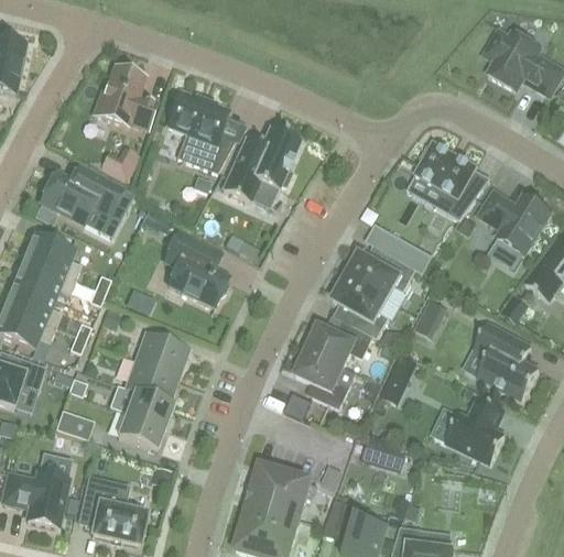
[(499,30),(491,42),(484,54),(496,62),(488,75),(516,90),(522,79),(550,95),(563,71),(537,55),(541,48),(512,32),(510,36),(499,30)]
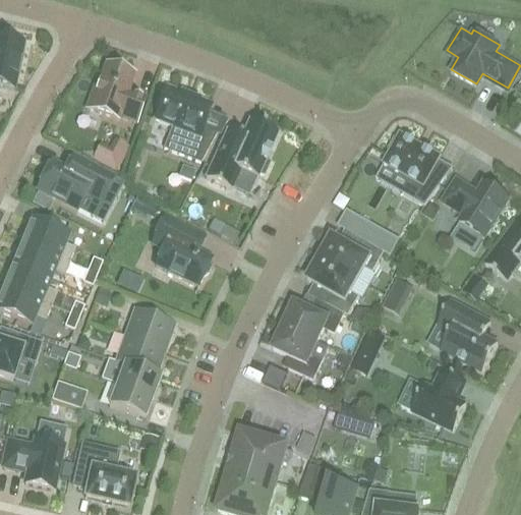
[(0,81),(13,84),(22,41),(0,35),(0,81)]
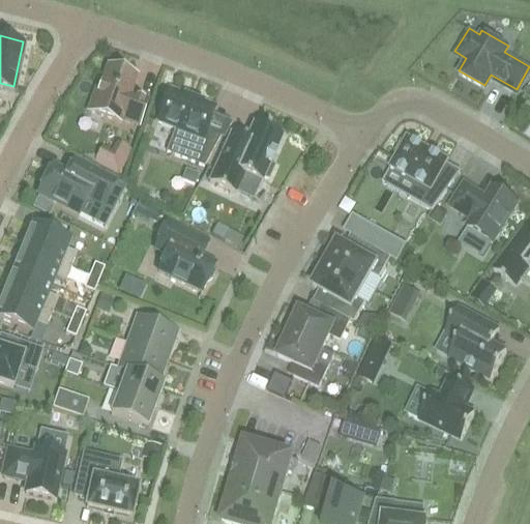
[(148,96),(129,89),(136,71),(129,69),(130,64),(116,60),(115,64),(108,62),(97,90),(94,89),(88,107),(119,118),(121,114),(139,120),(148,96)]
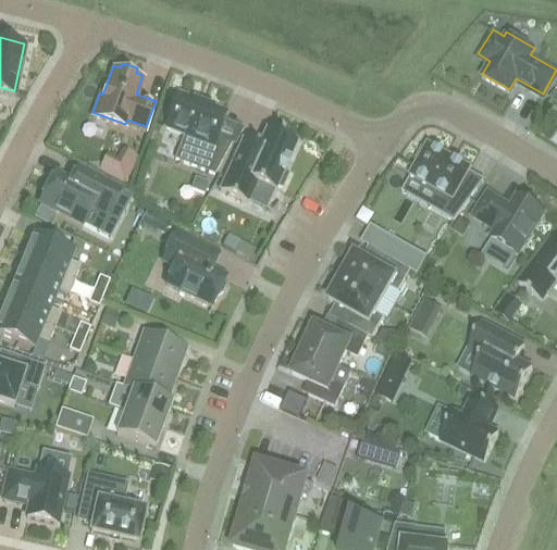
[(214,170),(231,138),(232,138),(217,132),(226,108),(178,89),(177,94),(174,92),(169,104),(172,105),(165,123),(201,137),(192,161),(214,170)]
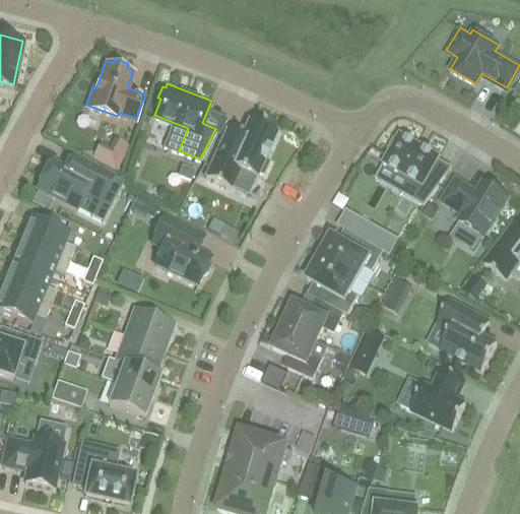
[(226,125),(217,146),(205,174),(231,185),(240,166),(257,174),(259,170),(263,172),(269,158),(265,156),(277,129),(265,124),(267,119),(254,113),(252,118),(249,116),(242,132),(226,125)]
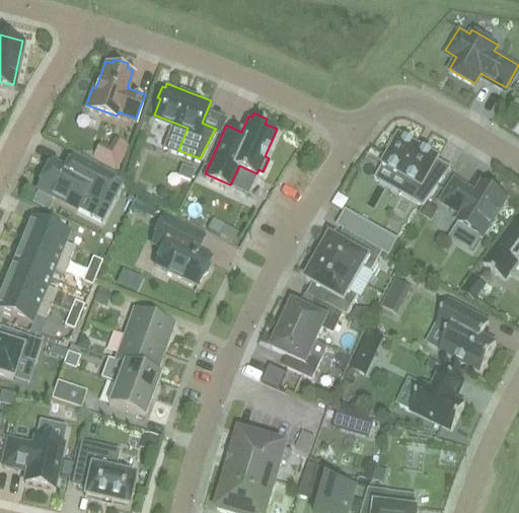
[(423,203),(438,181),(426,174),(438,154),(398,131),(396,136),(393,135),(386,146),(389,147),(382,160),(411,176),(402,191),(423,203)]
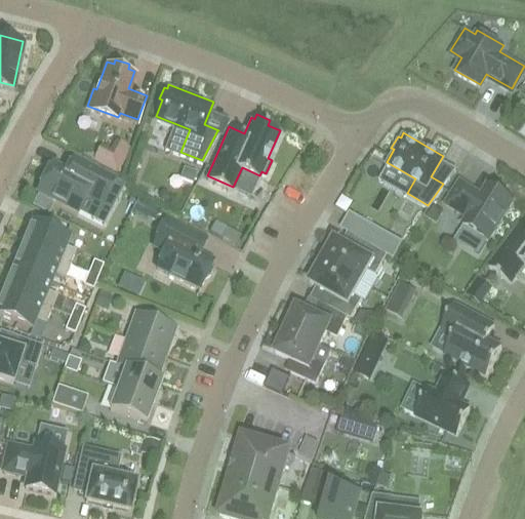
[(125,169),(137,143),(125,136),(118,152),(102,145),(96,155),(125,169)]
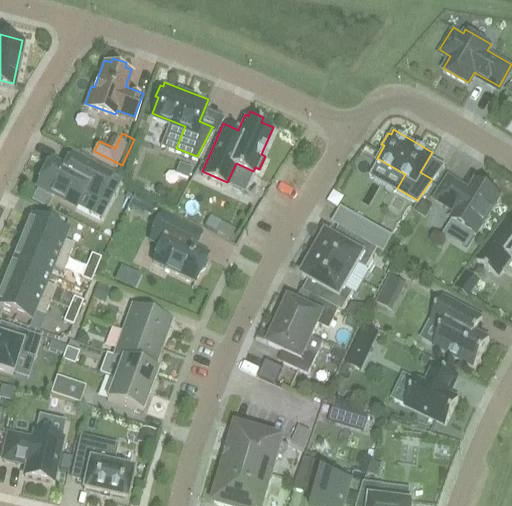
[(72,150),(65,163),(50,156),(49,159),(44,160),(41,168),(42,172),(37,182),(76,203),(84,187),(99,194),(112,170),(72,150)]
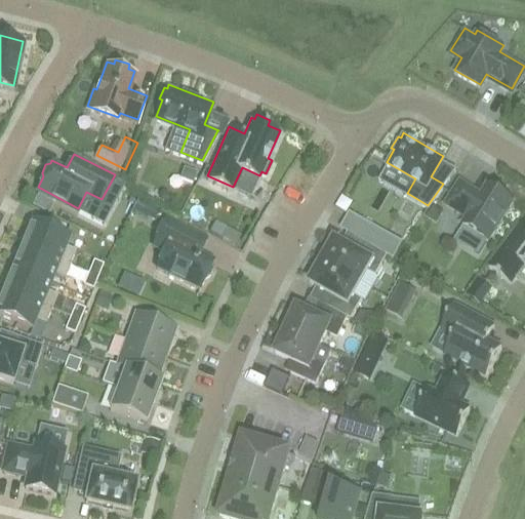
[(487,183),(482,192),(459,177),(445,200),(468,214),(462,222),(487,237),(513,198),(487,183)]
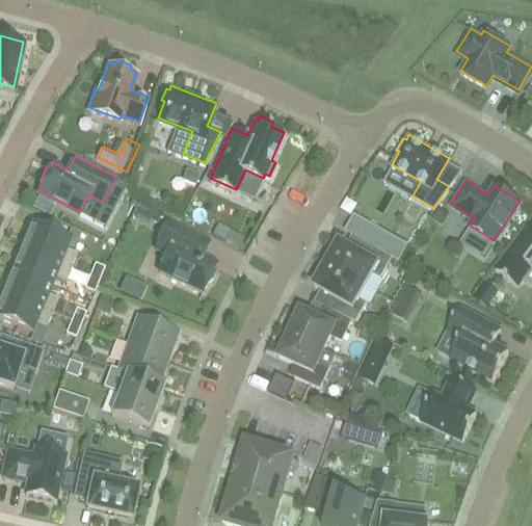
[(210,239),(201,235),(167,218),(155,245),(167,251),(159,268),(203,289),(208,278),(212,277),(216,269),(214,265),(216,262),(202,255),(210,239)]
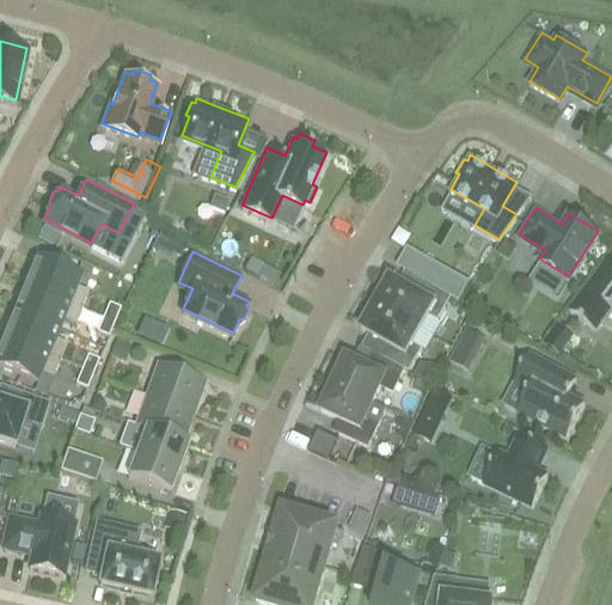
[(37,254),(26,281),(83,304),(89,288),(77,282),(81,272),(37,254)]
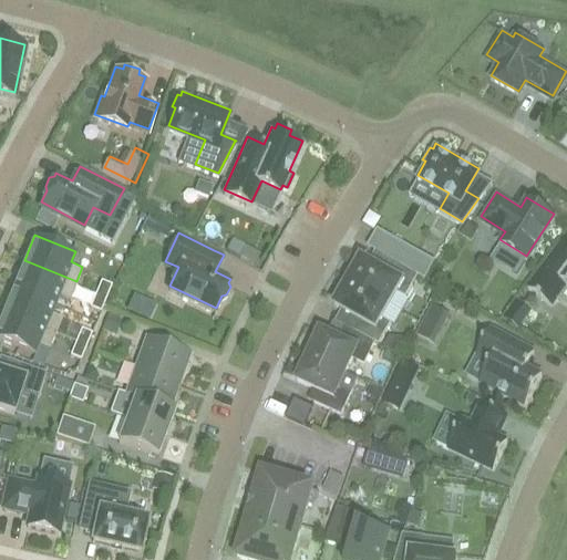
[(566,242),(562,239),(528,284),(552,302),(566,281),(566,242)]
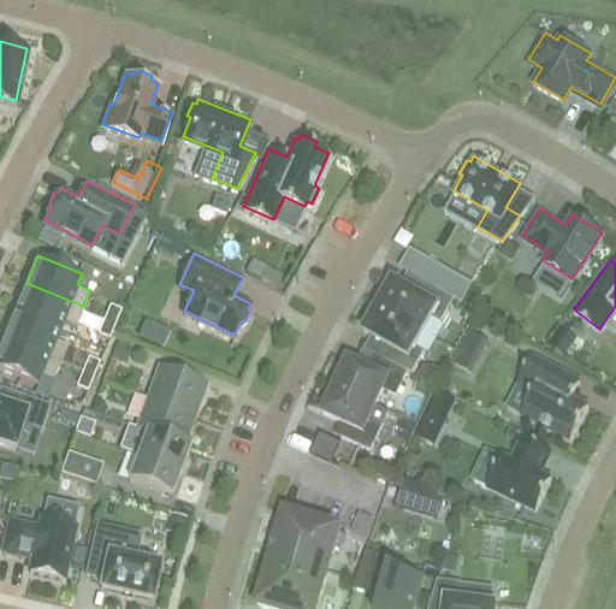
[(455,295),(454,295),(461,300),(473,281),(439,261),(428,281),(455,295)]
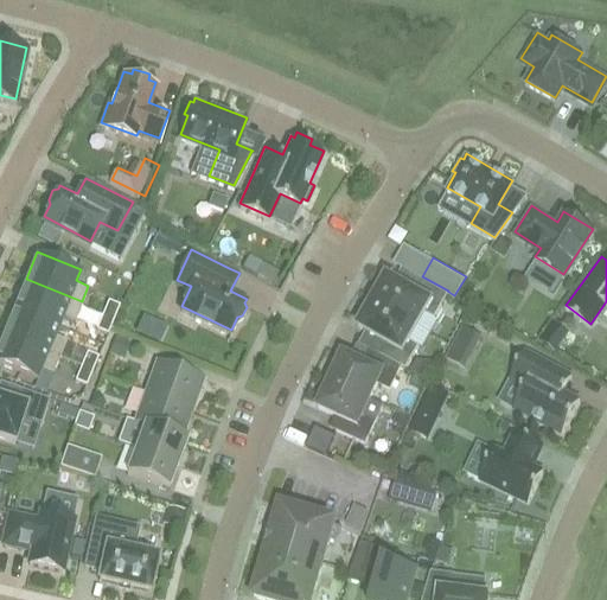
[(268,259),(262,270),(279,279),(285,268),(268,259)]
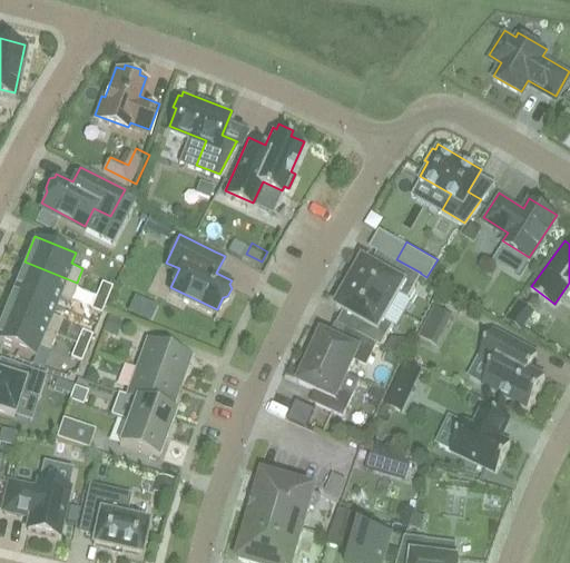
[(353,262),(345,276),(391,303),(399,289),(408,295),(421,273),(396,259),(390,270),(363,255),(357,265),(353,262)]
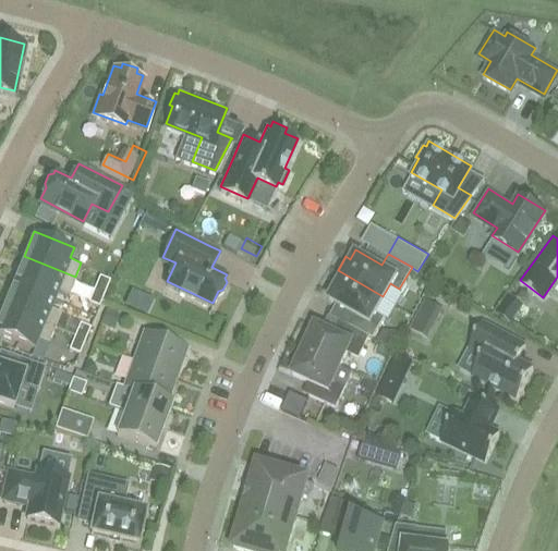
[(69,292),(75,277),(24,256),(14,280),(53,296),(58,286),(69,292)]
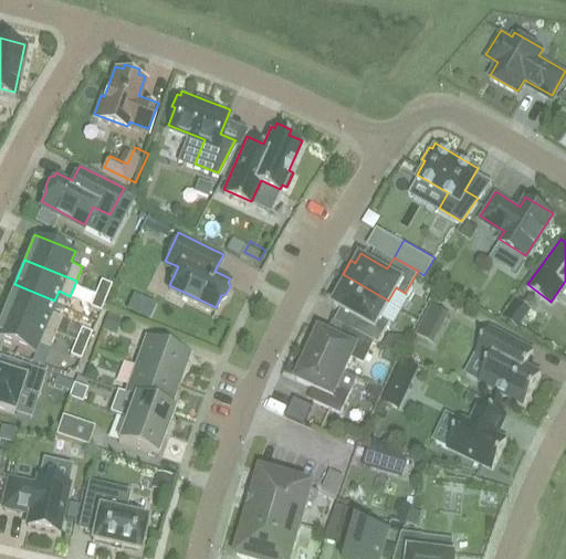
[(388,301),(343,274),(334,288),(338,292),(333,301),(359,316),(354,327),(359,330),(374,338),(378,340),(390,318),(381,313),(388,301)]
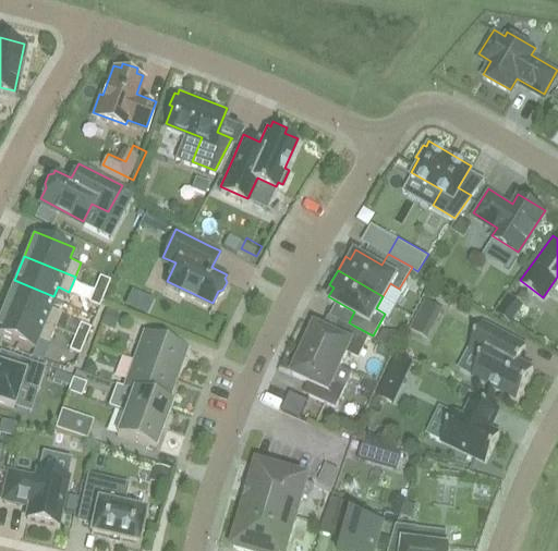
[(95,285),(105,289),(110,277),(99,272),(95,285)]
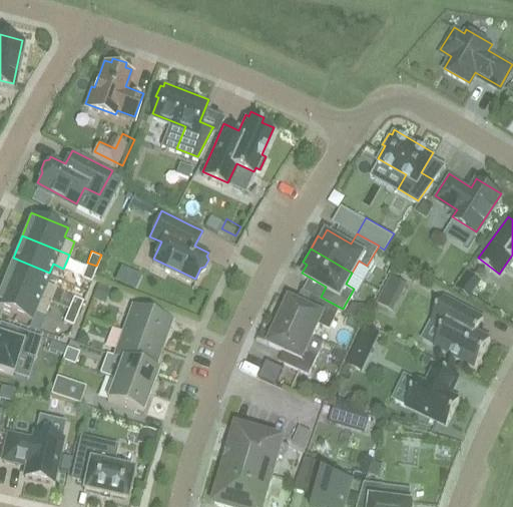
[(46,281),(49,273),(13,258),(4,279),(51,298),(56,285),(46,281)]
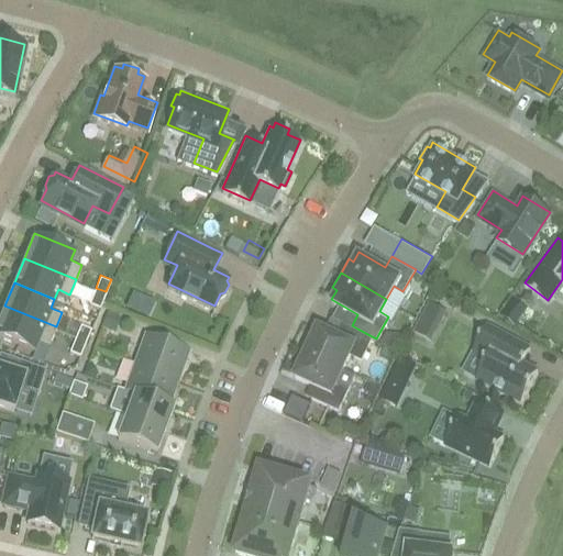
[(106,291),(96,288),(90,301),(100,304),(106,291)]
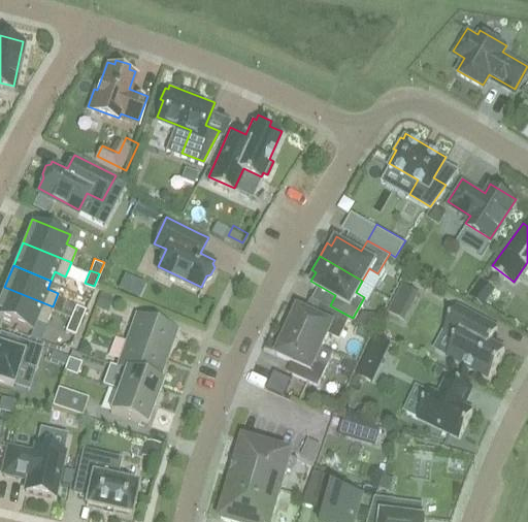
[(401,282),(394,296),(406,301),(414,288),(401,282)]
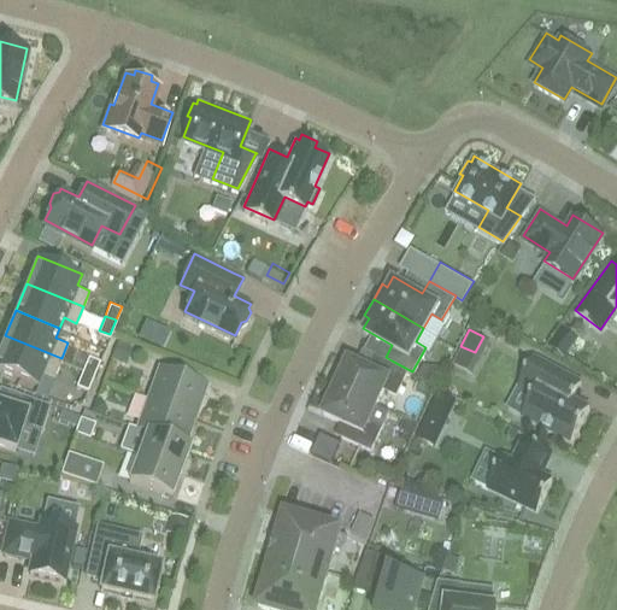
[(422,363),(440,373),(456,342),(439,333),(422,363)]
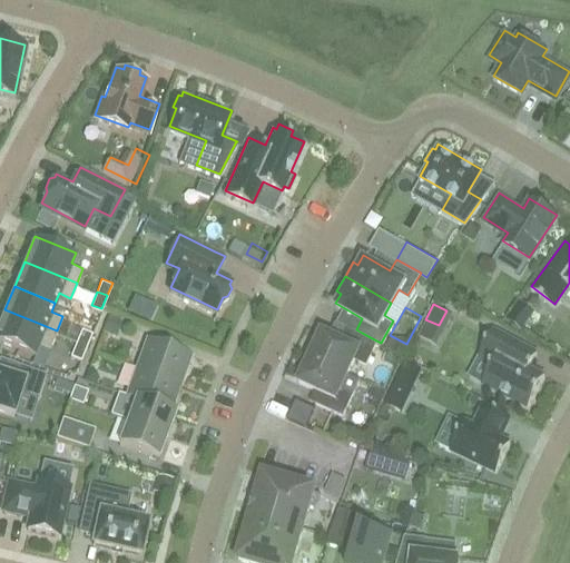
[(57,331),(5,309),(0,320),(0,336),(35,352),(39,342),(50,346),(57,331)]
